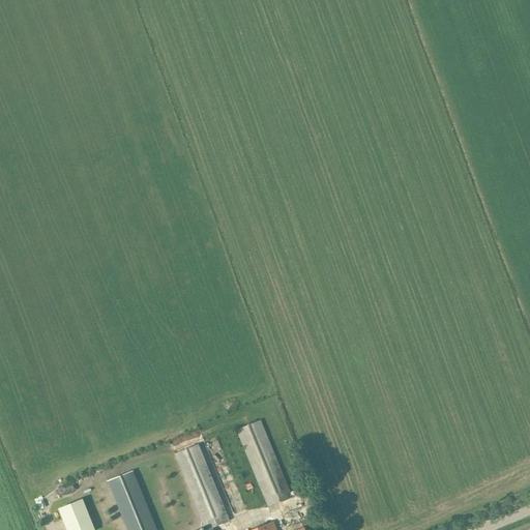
[(292,497),(261,420),(236,430),(268,506),(292,497)]
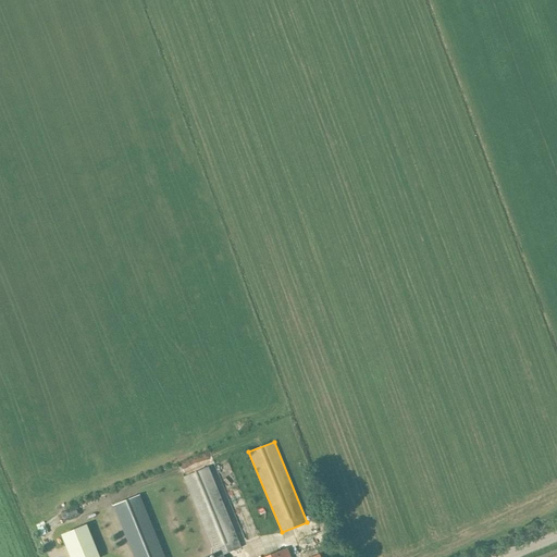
[(217,556),(242,547),(209,467),(184,477),(215,556),(217,556)]
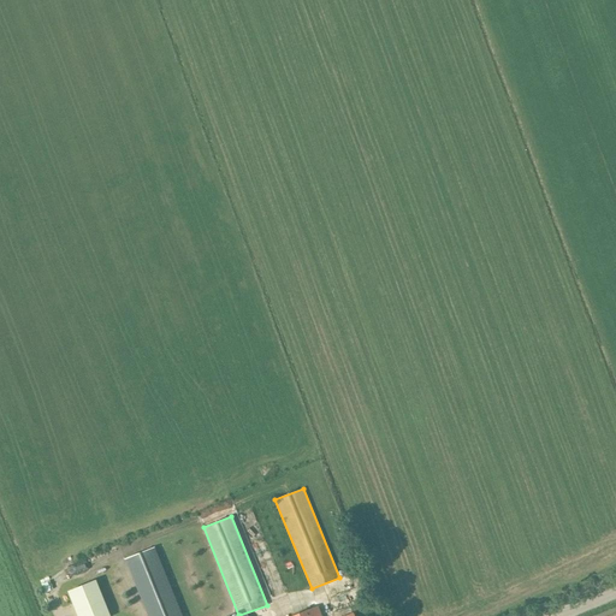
[(125,558),(148,615),(182,615),(154,548),(125,558)]
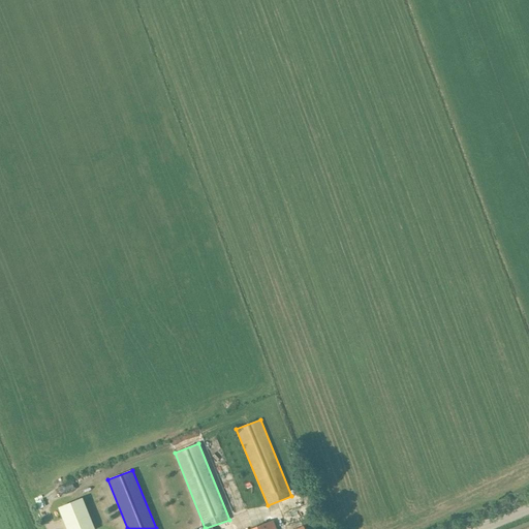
[(84,493),(95,488),(90,476),(79,480),(84,493)]
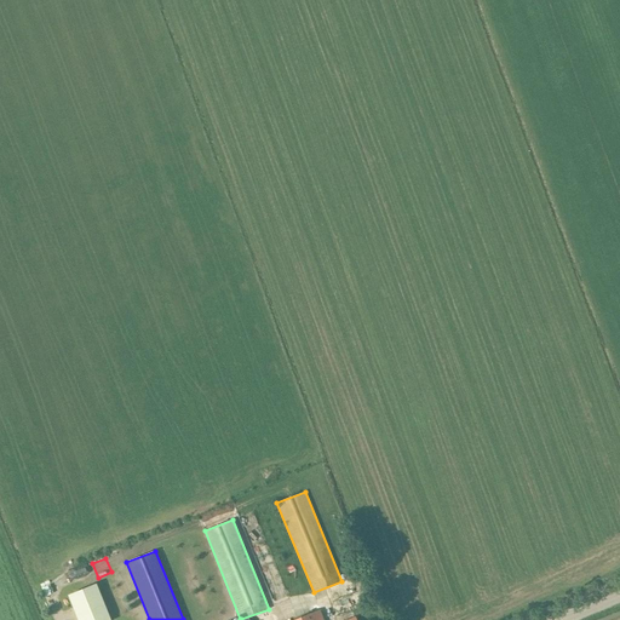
[(109,619),(96,585),(69,596),(79,619),(109,619)]
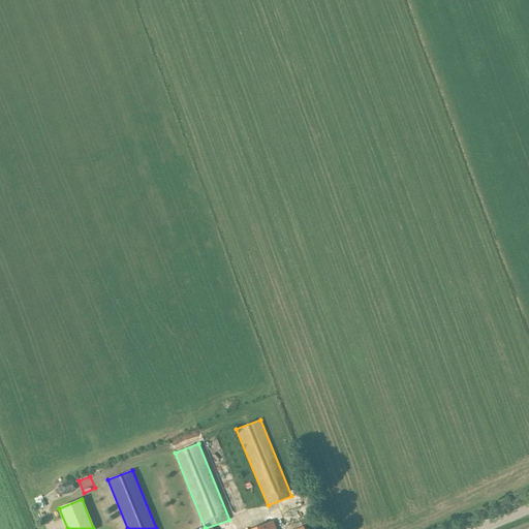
[(276,528),(273,520),(250,528),(276,528)]
